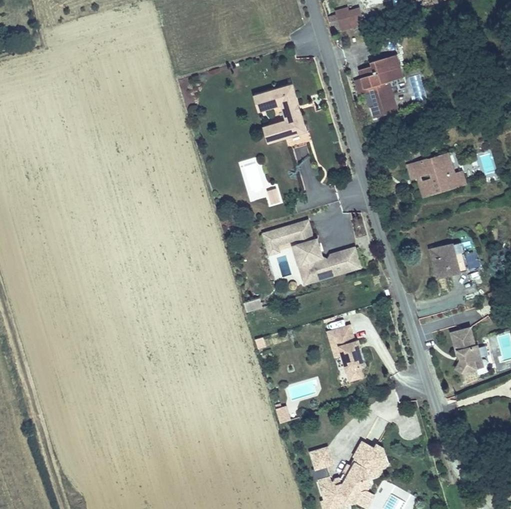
[(360,13),(358,8),(348,11),(350,16),(360,13)]
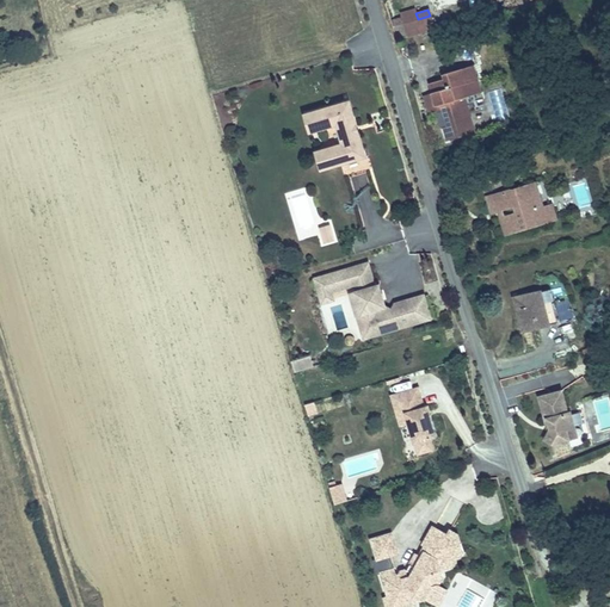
[(433,32),(430,16),(418,19),(416,13),(401,17),(407,39),(433,32)]
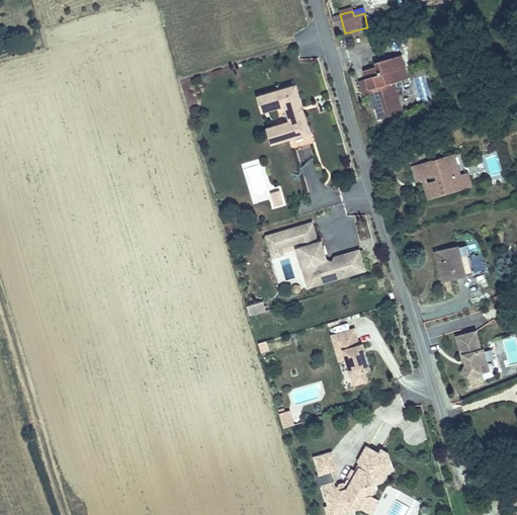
[(394,59),(397,70),(404,68),(400,57),(394,59)]
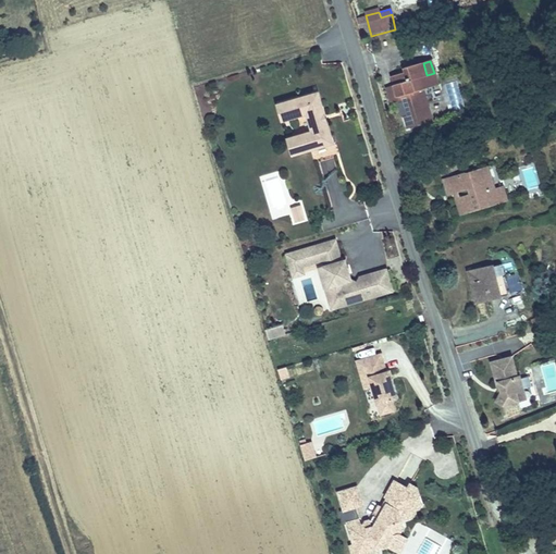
[(390,78),(392,85),(427,75),(423,63),(402,70),(404,74),(390,78)]
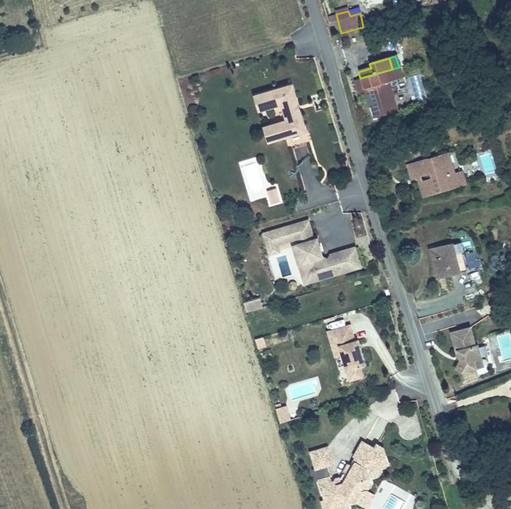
[(383,82),(392,112),(396,111),(389,87),(403,83),(399,67),(392,69),(395,79),(383,82)]
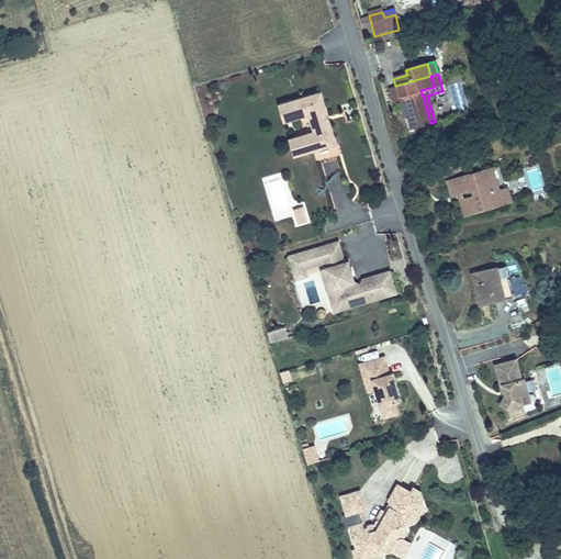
[(430,76),(395,86),(395,88),(399,99),(404,98),(405,101),(410,116),(405,119),(408,131),(430,123),(421,90),(434,87),(430,76)]
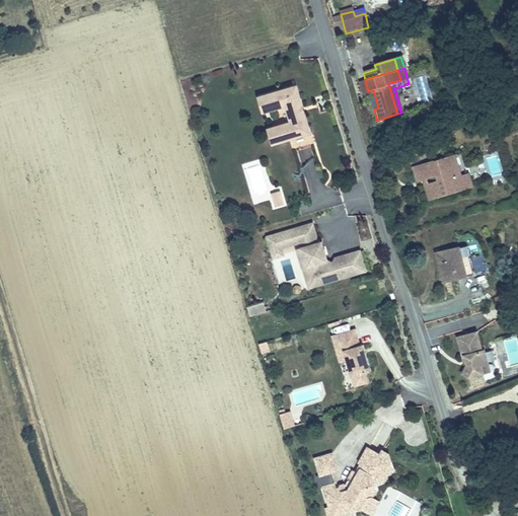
[(368,91),(365,81),(358,83),(361,96),(374,93),(373,90),(368,91)]
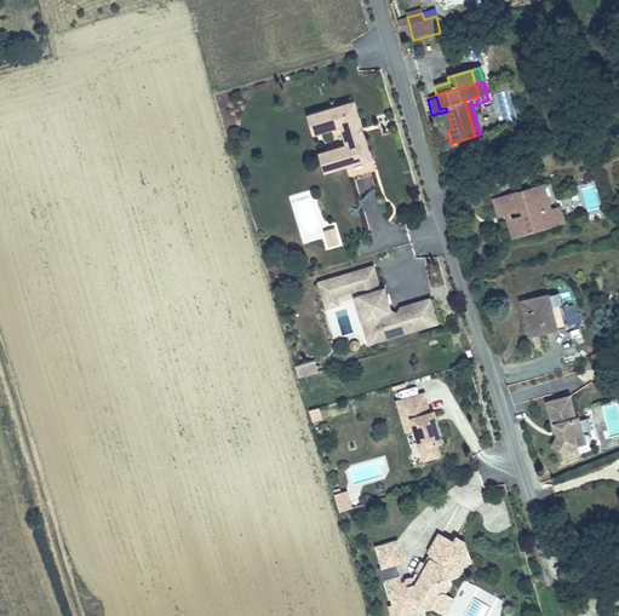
[(353,102),(314,114),(319,131),(340,125),(347,144),(325,151),(330,168),(370,155),(362,133),(357,134),(355,126),(360,125),(353,102)]
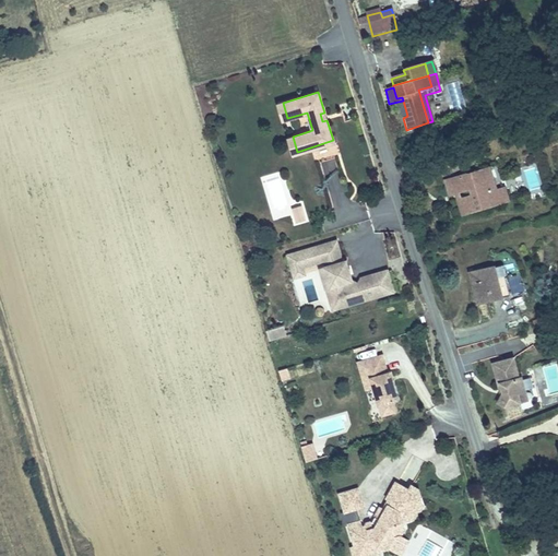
[(283,103),(276,105),(282,120),(287,118),(283,103)]
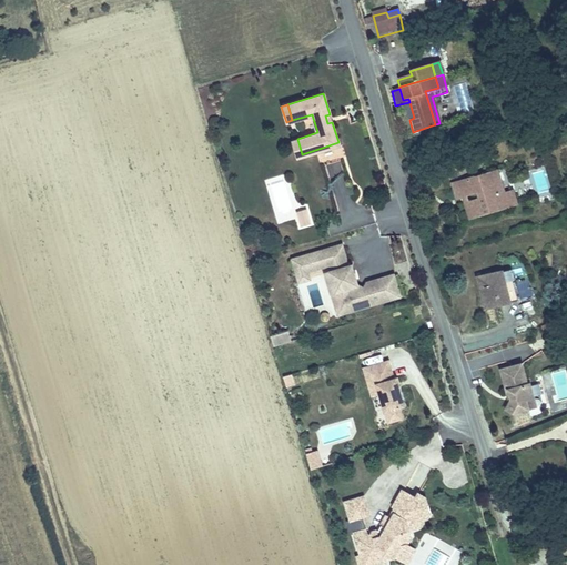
[(297,139),(291,141),(296,157),(302,154),(297,139)]
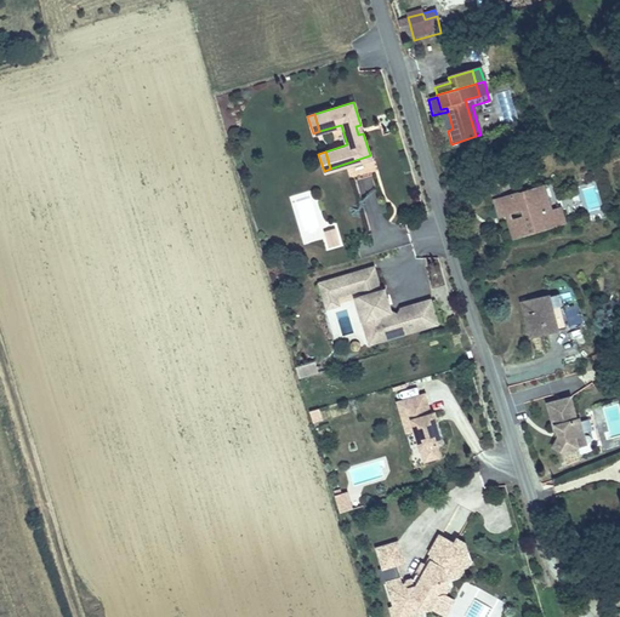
[(595,189),(580,192),(584,216),(599,213),(595,189)]
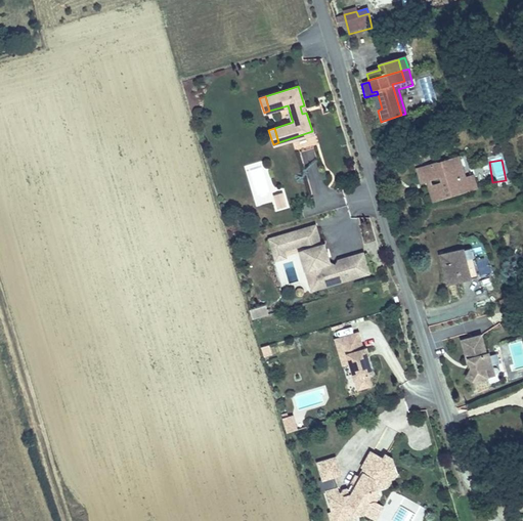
[(434,171),(415,176),(420,194),(428,191),(433,209),(473,199),(469,184),(463,185),(458,166),(448,169),(448,172),(436,176),(434,171)]
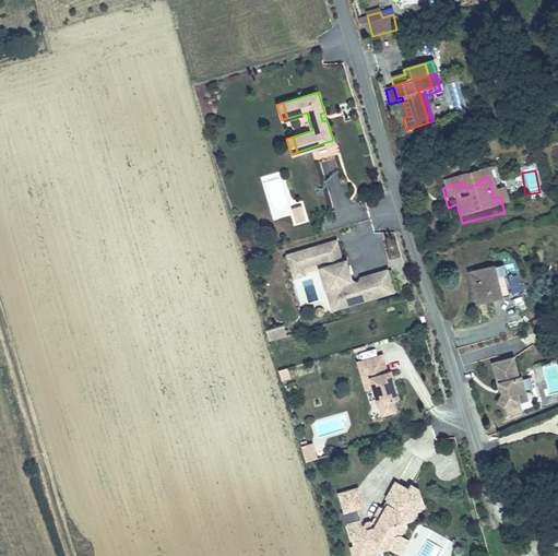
[(299,204),(292,208),(295,221),(304,217),(299,204)]
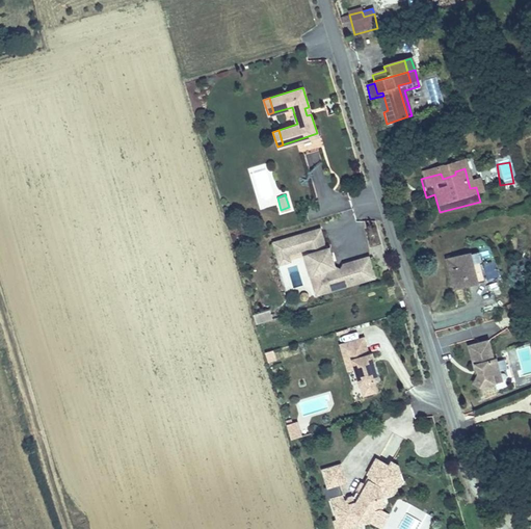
[(328,254),(330,254),(329,247),(325,248),(321,228),(274,242),(279,257),(288,254),(309,247),(310,254),(309,256),(312,269),(317,272),(320,285),(313,287),(315,294),(363,280),(359,263),(342,267),(340,269),(334,266),(333,260),(329,260),(328,254)]
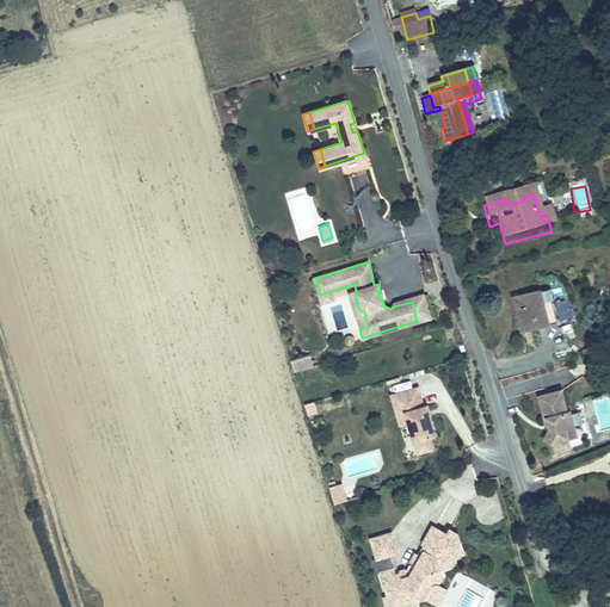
[(541,289),(511,297),(519,329),(550,322),(541,289)]
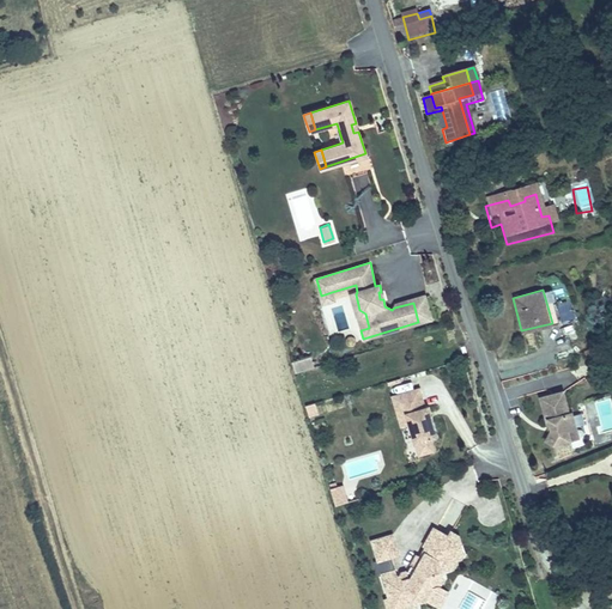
[(332,292),(321,296),(323,304),(334,300),(332,292)]
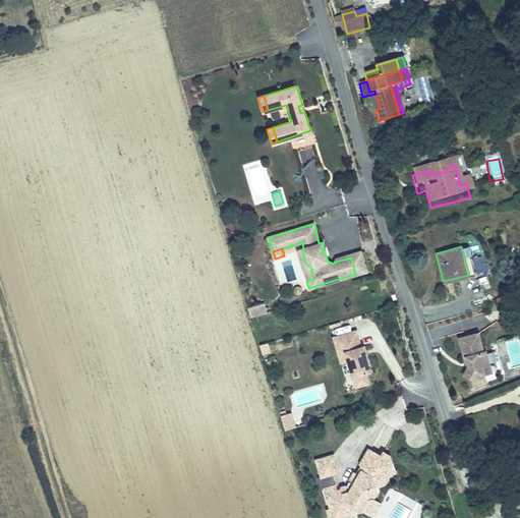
[(302,250),(303,248),(298,249),(306,281),(313,279),(310,267),(305,264),(302,250)]
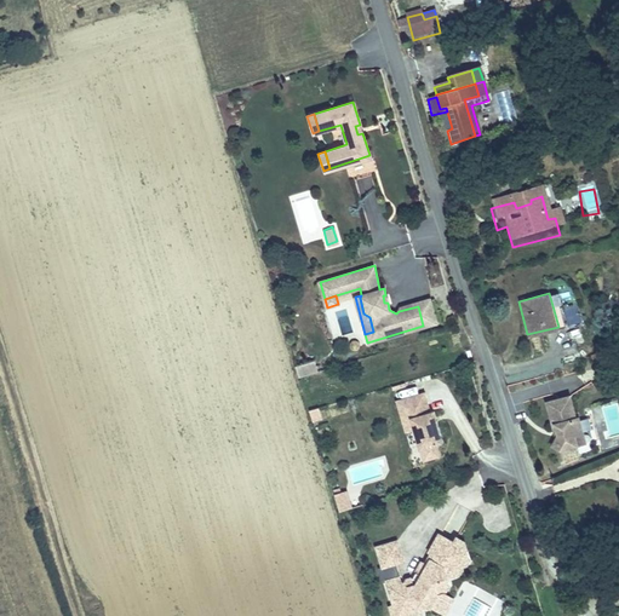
[(418,306),(423,326),(435,322),(429,299),(417,303),(418,306)]
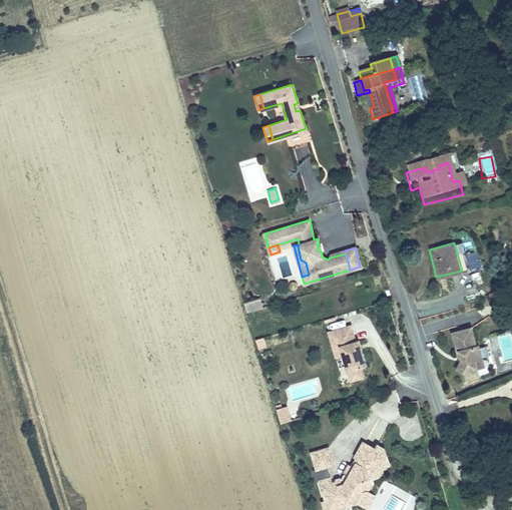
[(243,304),(245,312),(262,308),(259,300),(243,304)]
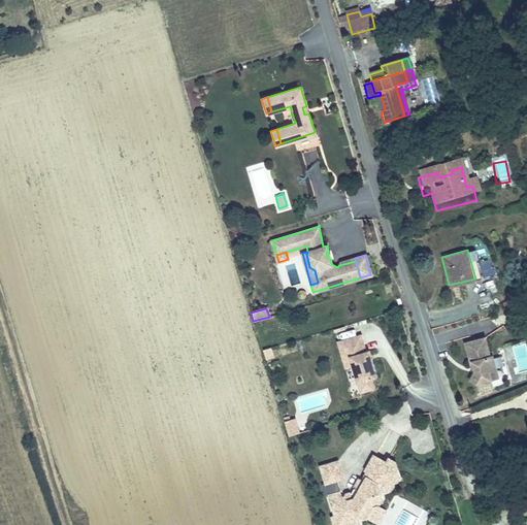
[(358,331),(334,340),(339,358),(348,355),(351,365),(360,393),(374,388),(371,380),(376,378),(366,348),(364,349),(358,331)]
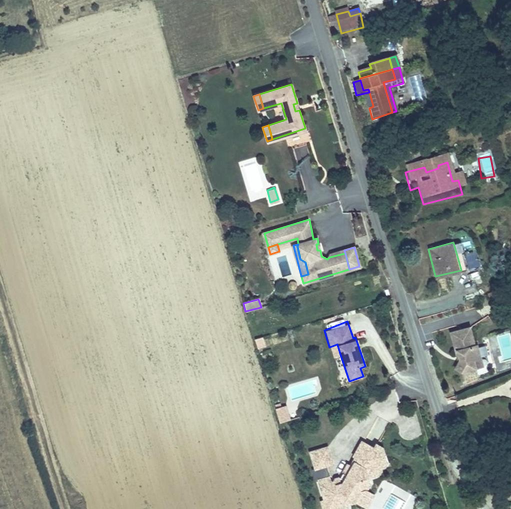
[(471,370),(484,366),(480,357),(487,354),(483,344),(480,345),(472,324),(452,331),(459,351),(461,350),(465,359),(463,366),(471,370)]
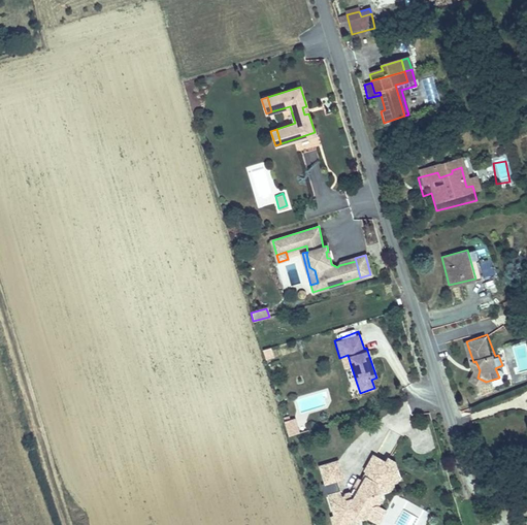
[(272,357),(269,349),(262,351),(264,360),(272,357)]
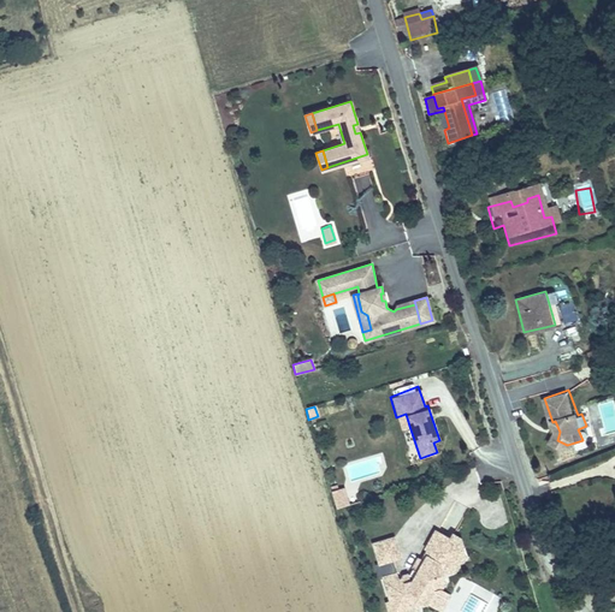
[(406,414),(396,417),(401,428),(409,426),(406,414)]
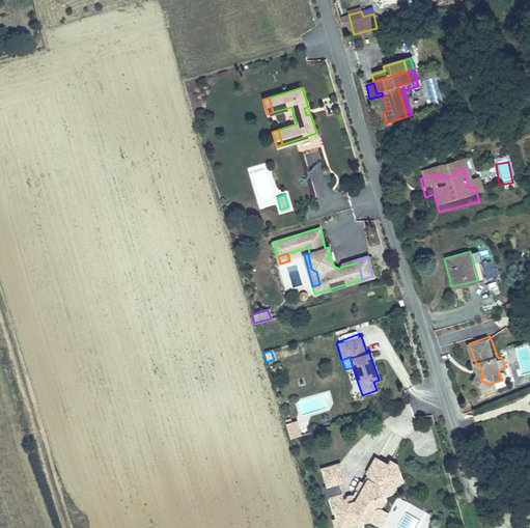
[(498,370),(502,380),(509,378),(505,367),(498,370)]
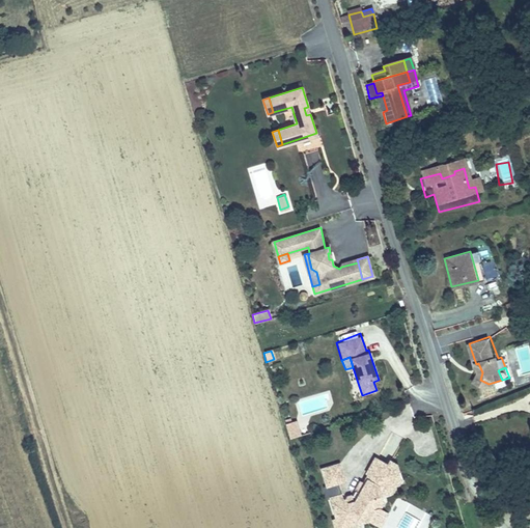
[(302,438),(297,423),(291,424),(290,421),(285,422),(291,441),(302,438)]
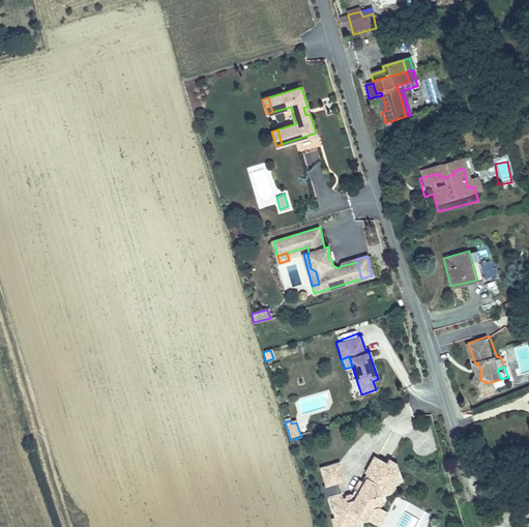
[(342,498),(340,495),(330,499),(338,519),(346,517),(349,526),(362,526),(361,523),(369,521),(374,510),(380,508),(384,501),(382,495),(391,493),(395,485),(399,484),(401,478),(395,464),(388,460),(386,464),(374,457),(365,473),(368,474),(363,482),(360,480),(355,490),(360,493),(356,501),(351,501),(349,499),(351,497),(349,495),(347,497),(345,500),(342,498)]
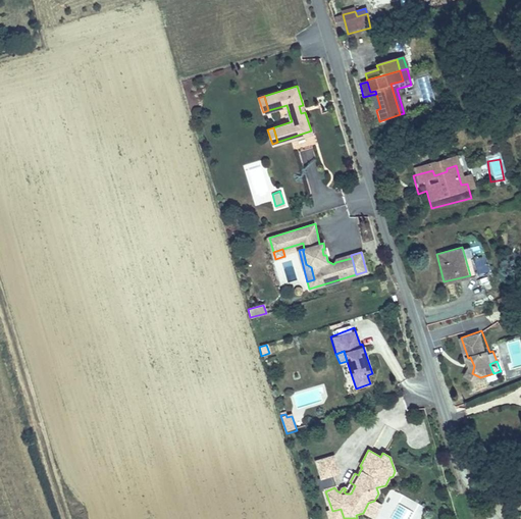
[(337,473),(331,456),(315,461),(321,479),(330,476),(337,473)]
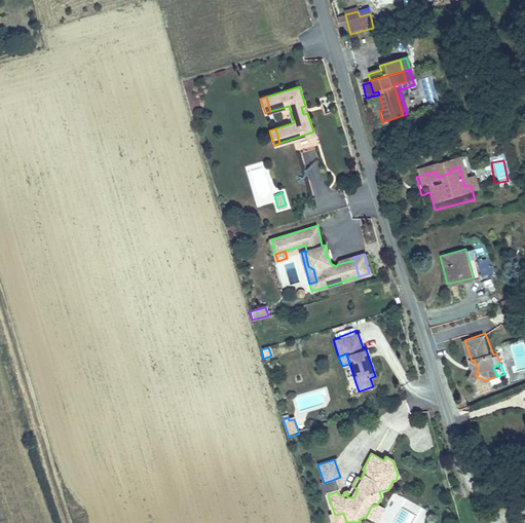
[(333,480),(324,483),(320,484),(324,496),(328,495),(337,491),(333,480)]
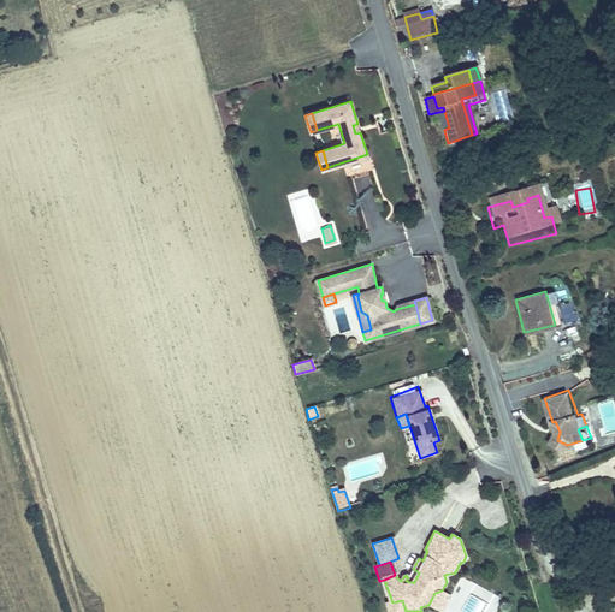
[(451,595),(442,590),(435,593),(429,605),(441,611),(443,611),(451,595)]
